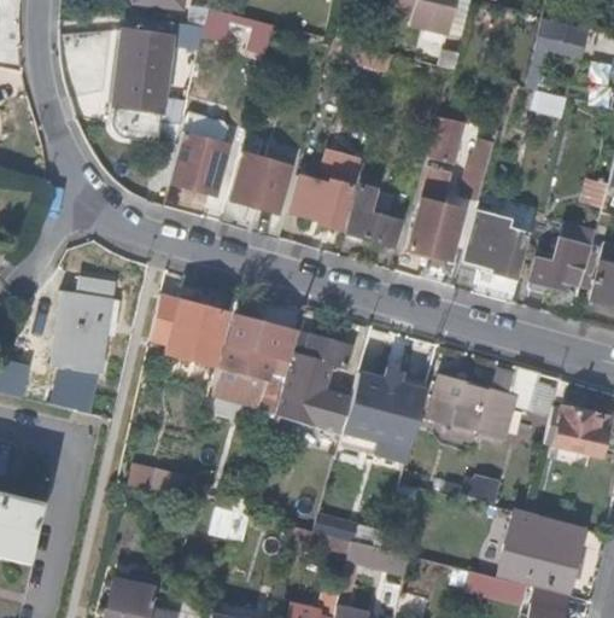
[(390,0),(389,12),(404,16),(403,23),(446,35),(454,0),(390,0)]
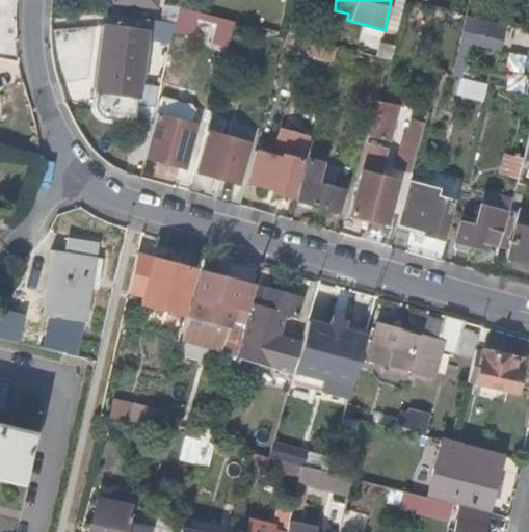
[(182,5),(178,21),(176,29),(196,35),(201,19),(209,21),(211,12),(182,5)]
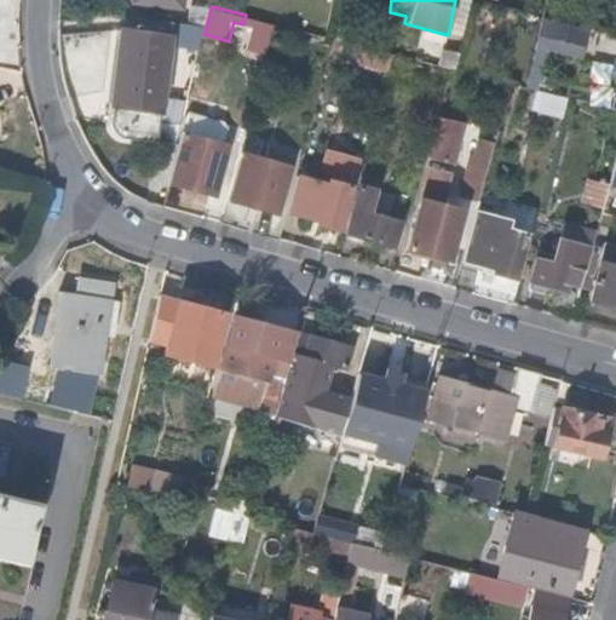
[(246,15),(243,24),(255,27),(257,18),(246,15)]
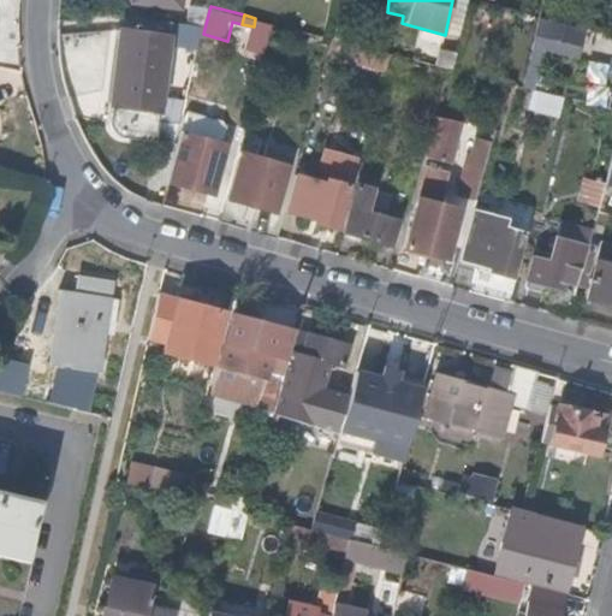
[(580,48),(586,29),(540,17),(535,36),(580,48)]
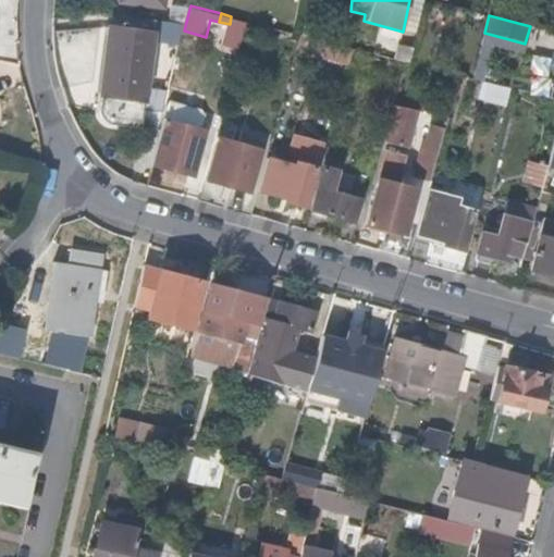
[(224,45),(242,50),(249,21),(231,16),(230,24),(224,45)]
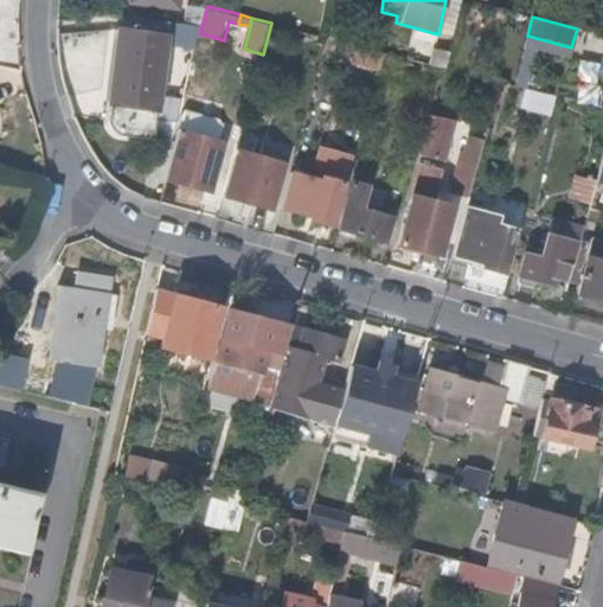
[(170,36),(123,30),(111,112),(109,127),(110,129),(111,133),(113,134),(116,135),(155,140),(166,72),(170,36)]
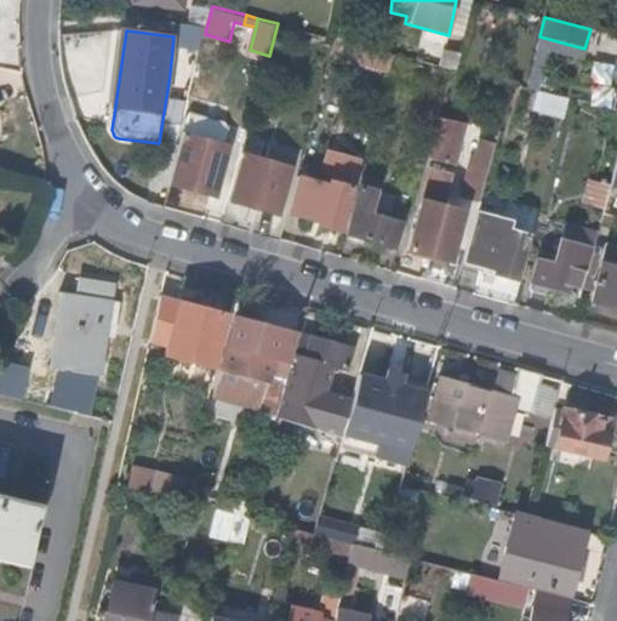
[(365,47),(337,39),(333,52),(363,60),(365,47)]
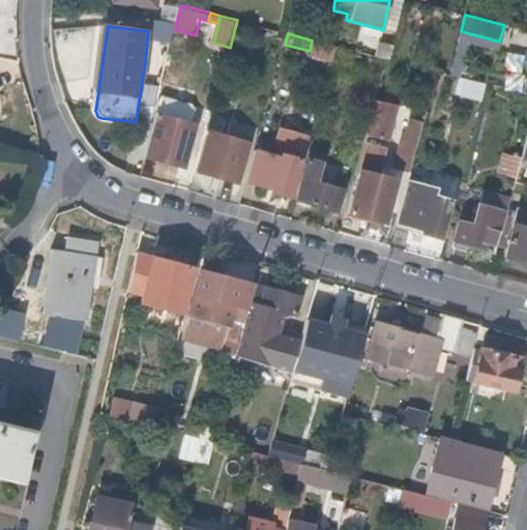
[(309,54),(334,61),(339,47),(312,40),(310,51),(309,54)]
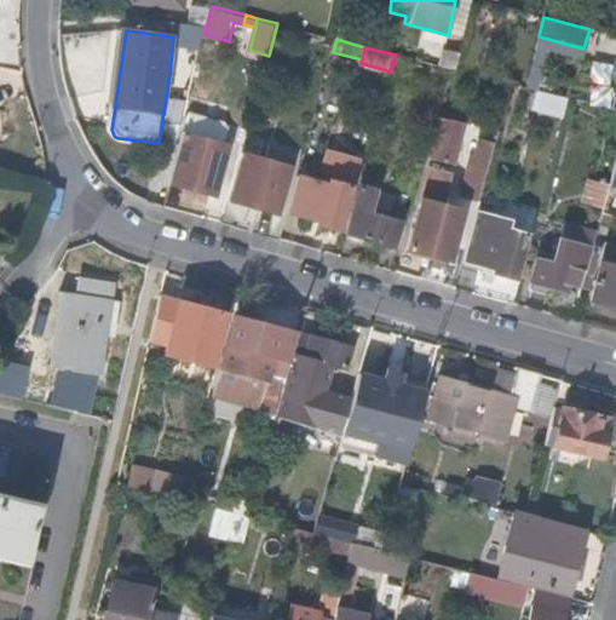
[(445,50),(441,65),(453,69),(456,70),(460,53),(445,50)]
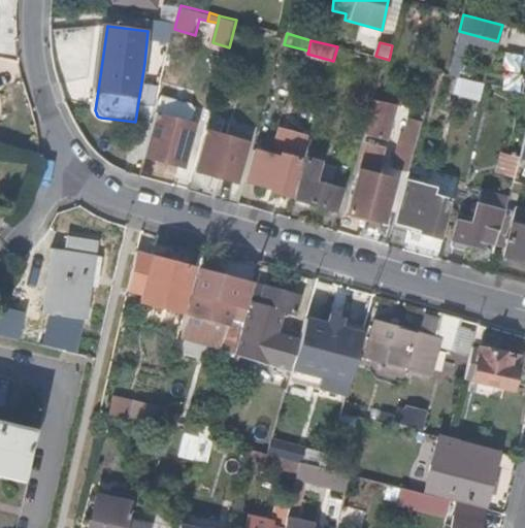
[(157,113),(191,123),(194,110),(190,102),(162,96),(157,113)]
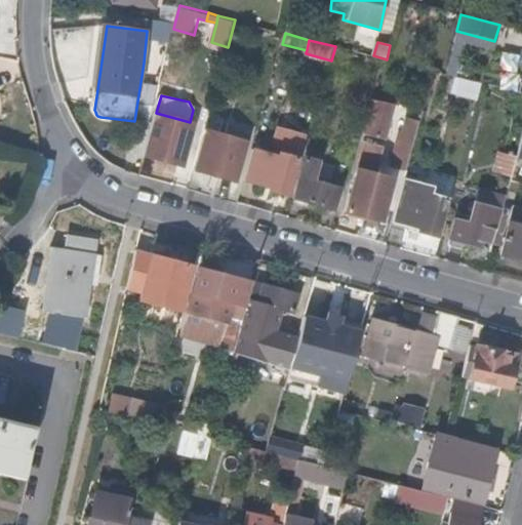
[(372,103),(364,133),(387,138),(390,124),(387,123),(391,108),(372,103)]
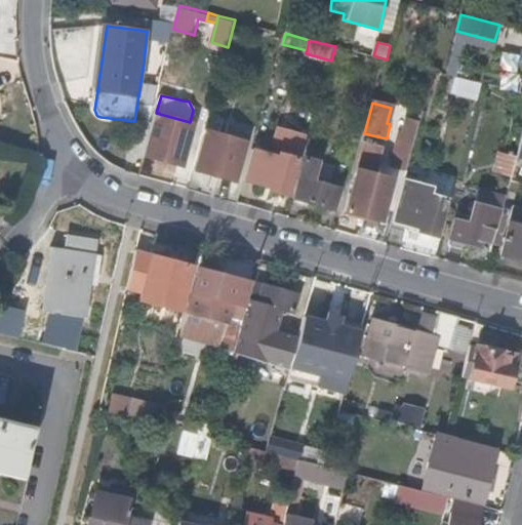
[(420,120),(423,109),(402,103),(400,115),(408,118),(420,120)]
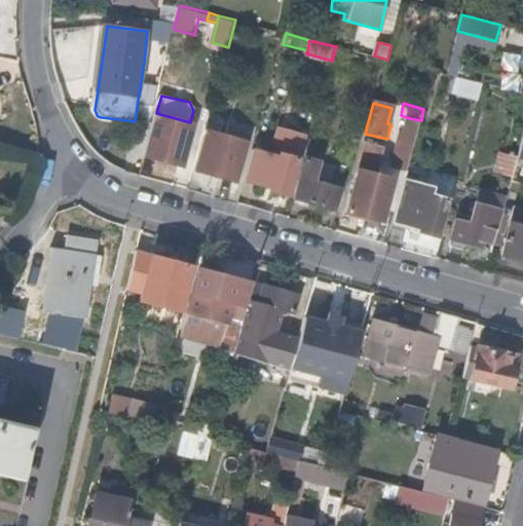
[(155,112),(145,154),(184,165),(195,124),(190,122),(156,113),(155,112)]
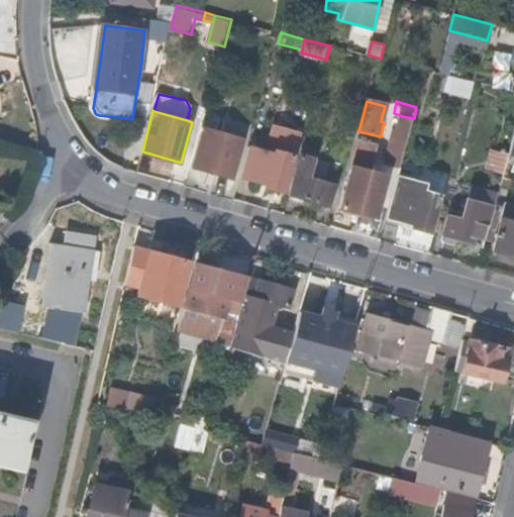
[(386,167),(400,170),(414,118),(402,116),(396,137),(394,137),(386,167)]
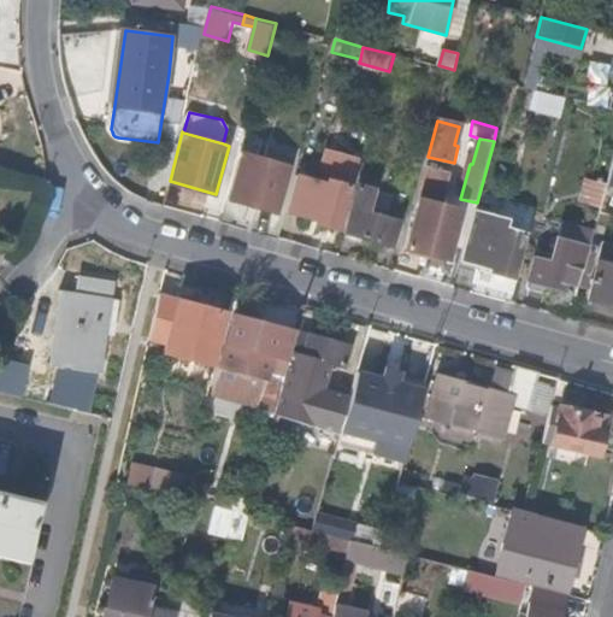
[(293,164),(246,151),(233,198),(280,212),(293,164)]
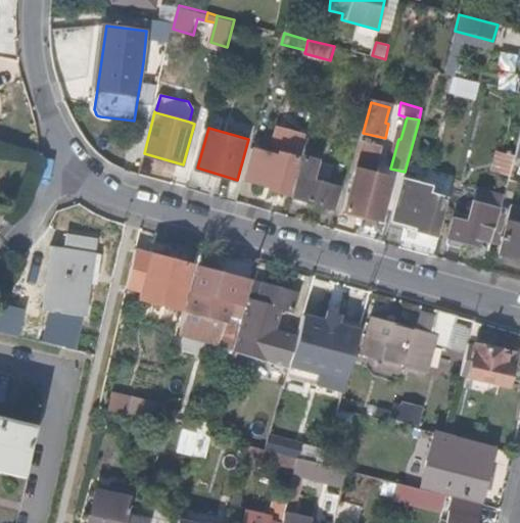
[(378,144),(365,141),(345,210),(380,220),(391,179),(370,173),(378,144)]
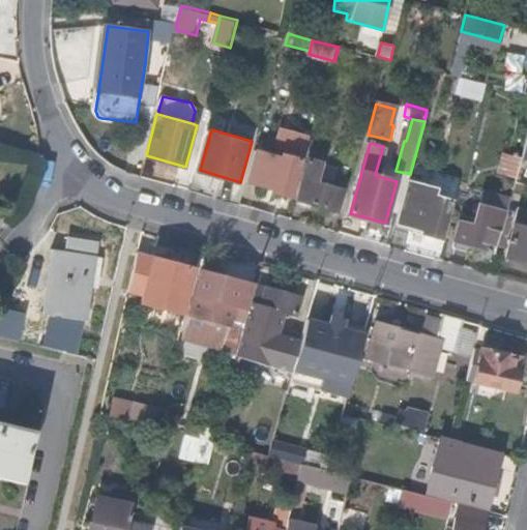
[(255,151),(246,180),(266,186),(273,156),(255,151)]
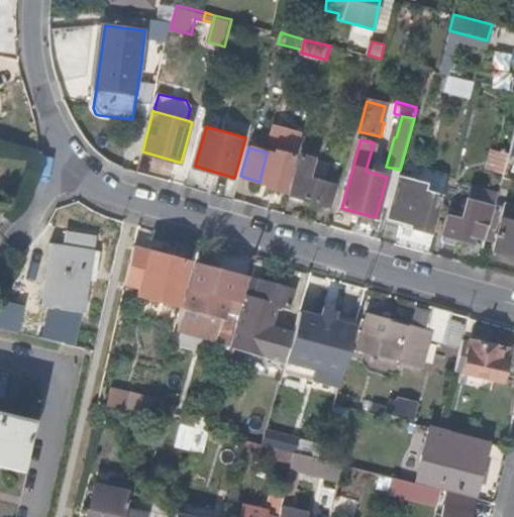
[(267,152),(260,182),(267,184),(267,187),(284,191),(293,153),(276,148),(275,154),(267,152)]
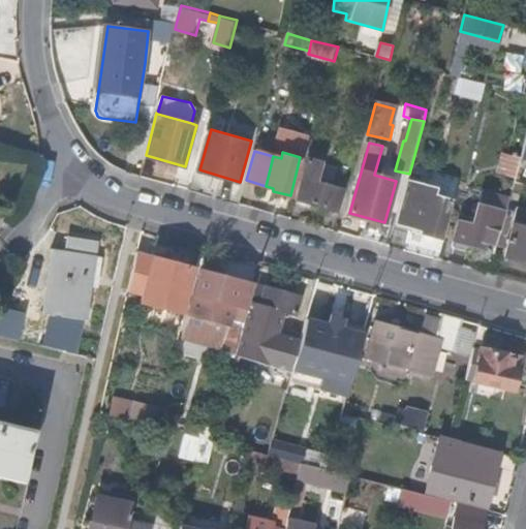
[(505,175),(511,155),(500,152),(495,173),(505,175)]
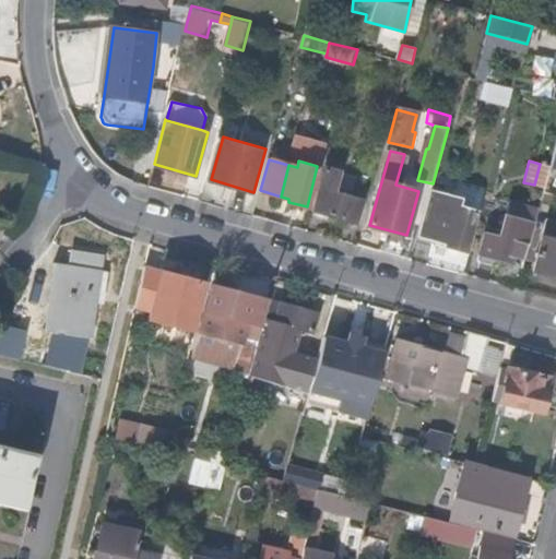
[(551,168),(552,167),(540,164),(534,185),(545,188),(551,168)]
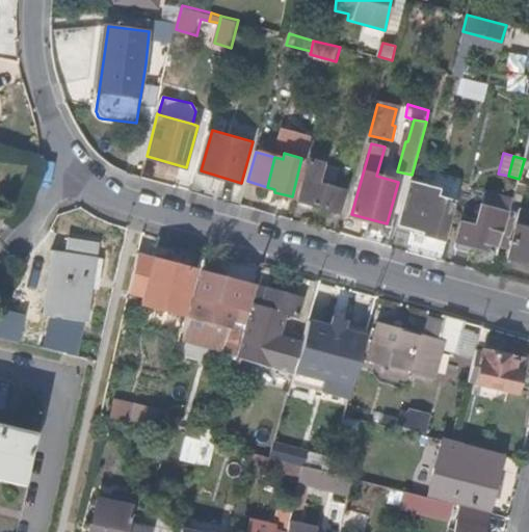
[(323,162),(311,159),(298,205),(313,209),(314,203),(339,211),(345,190),(319,182),(323,162)]
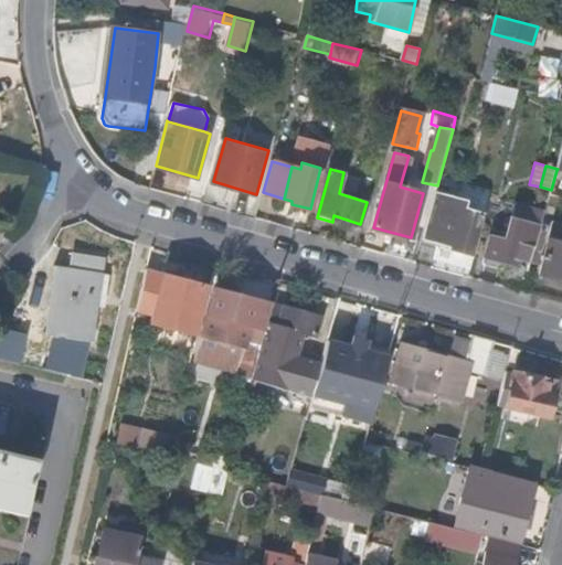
[(424,236),(437,241),(451,244),(449,247),(469,254),(480,212),(462,206),(463,203),(435,195),(424,236)]
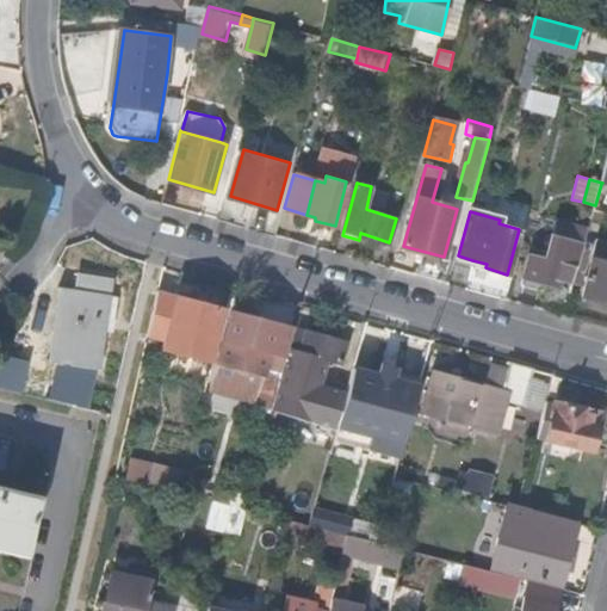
[(524,279),(573,292),(574,287),(577,273),(587,238),(589,229),(555,221),(546,258),(531,254),(524,279)]
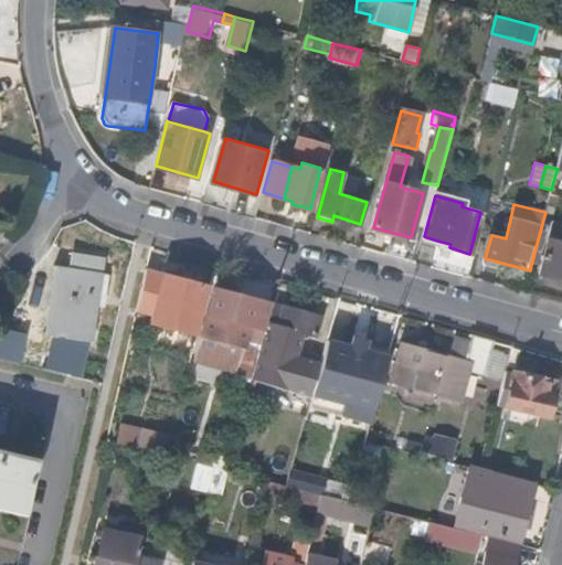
[(544,256),(553,223),(543,220),(534,253),(544,256)]
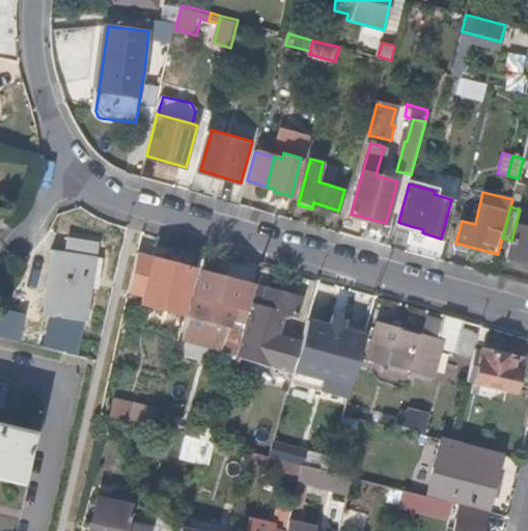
[(511,241),(502,238),(499,249),(509,252),(508,257),(527,261),(527,212),(520,210),(511,241)]
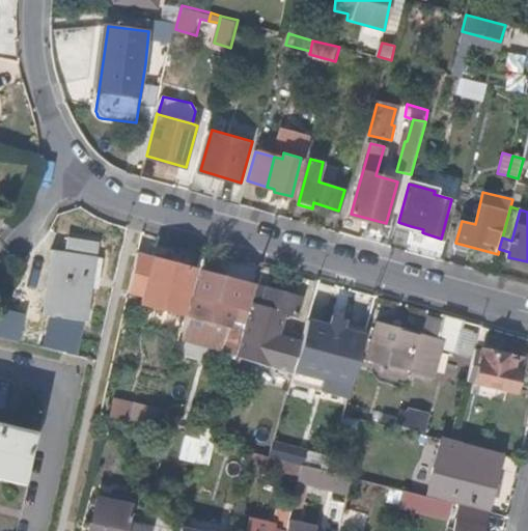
[(398,222),(396,226),(410,231),(411,226),(398,222)]
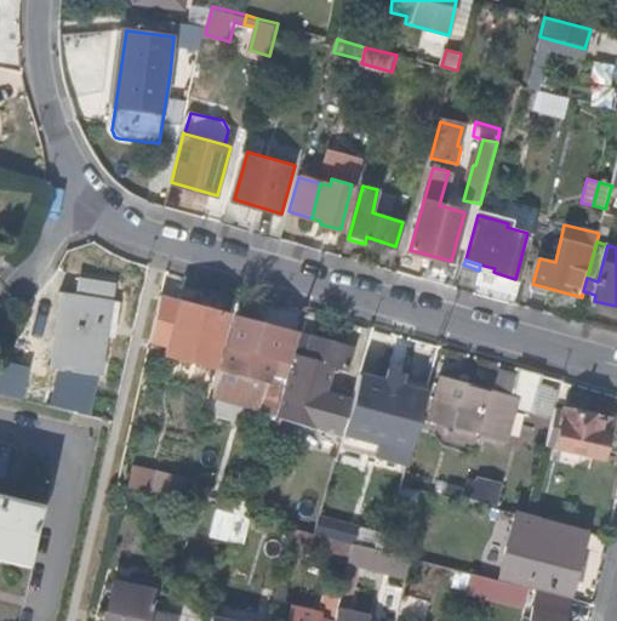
[(78,296),(112,301),(114,284),(80,281),(78,296)]
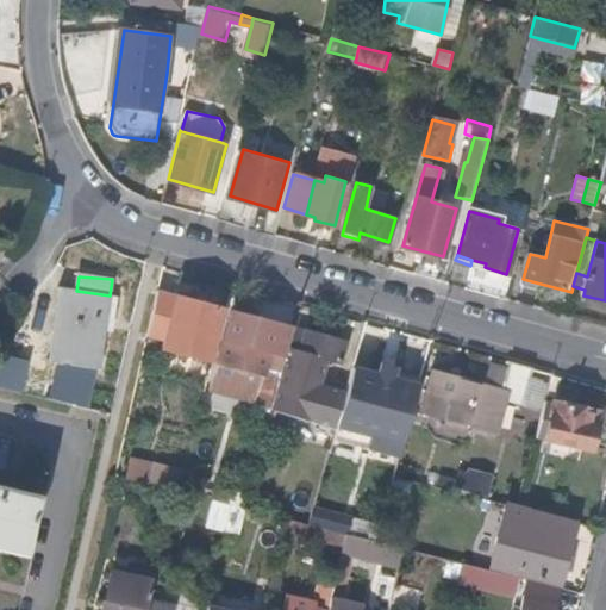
[(52,362),(82,367),(99,369),(106,322),(110,296),(76,291),(62,290),(52,362)]
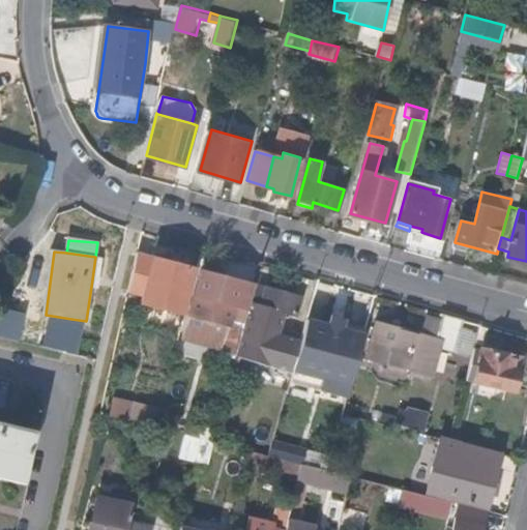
[(196,267),(140,254),(130,293),(147,296),(144,304),(184,314),(196,267)]
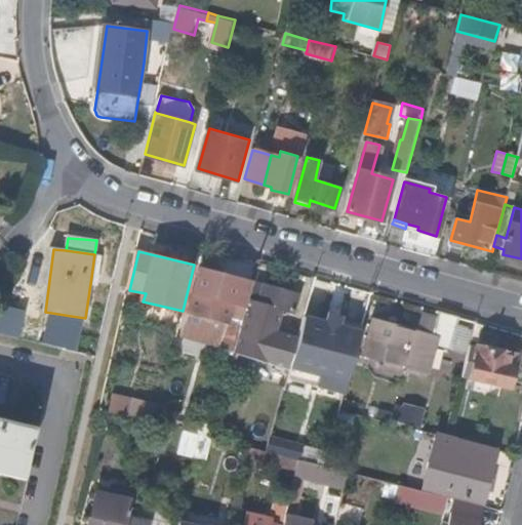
[(94,254),(91,277),(97,278),(99,254),(94,254)]
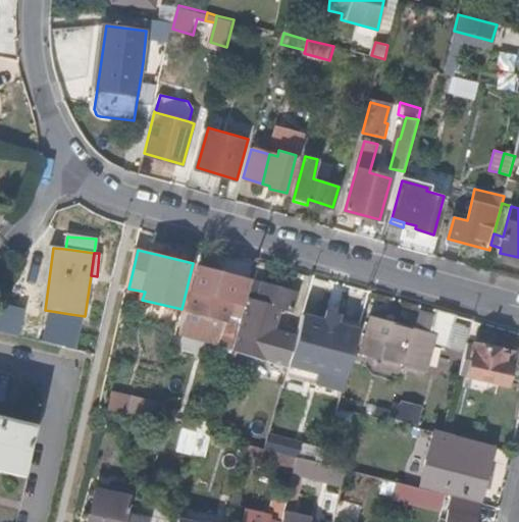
[(231,352),(252,281),(201,267),(184,334),(220,345),(219,350),(231,354),(231,352)]
